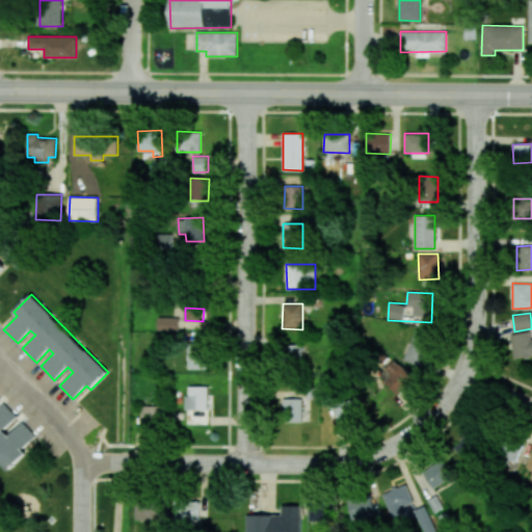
[(158,329),(179,330),(179,318),(159,317),(158,329)]
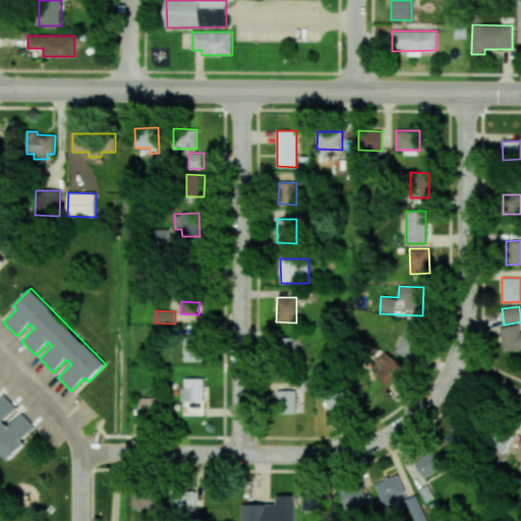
[(413,359),(423,329),(405,323),(395,353),(413,359)]
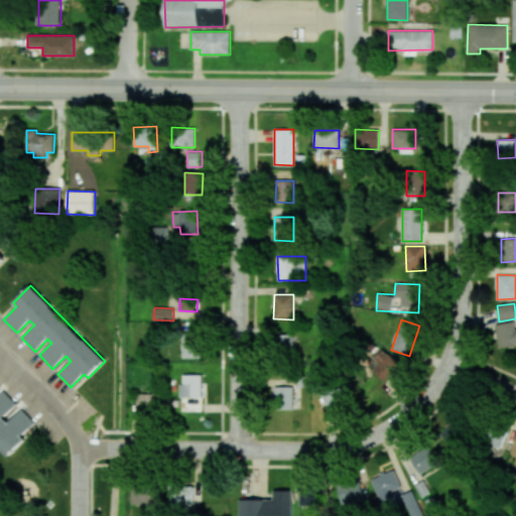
[(500,349),(515,345),(515,328),(515,329),(514,320),(495,325),(500,349)]
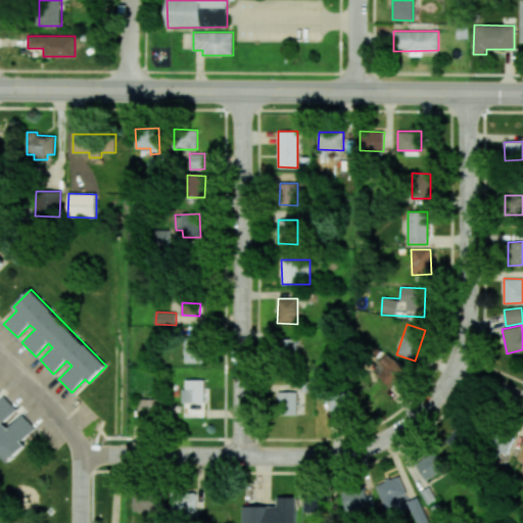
[(202,363),(203,338),(185,337),(185,362),(202,363)]
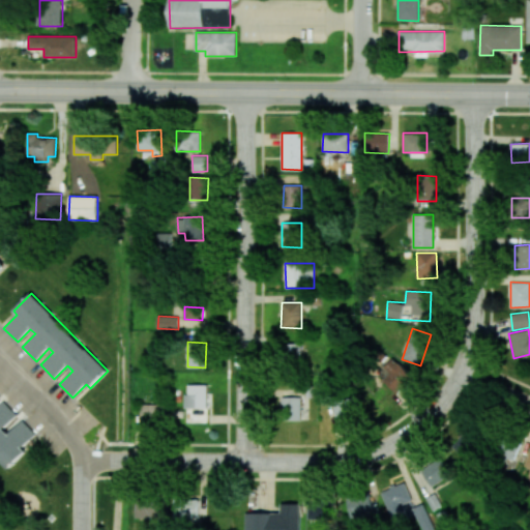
[(281,360),(301,361),(302,344),(281,344),(281,360)]
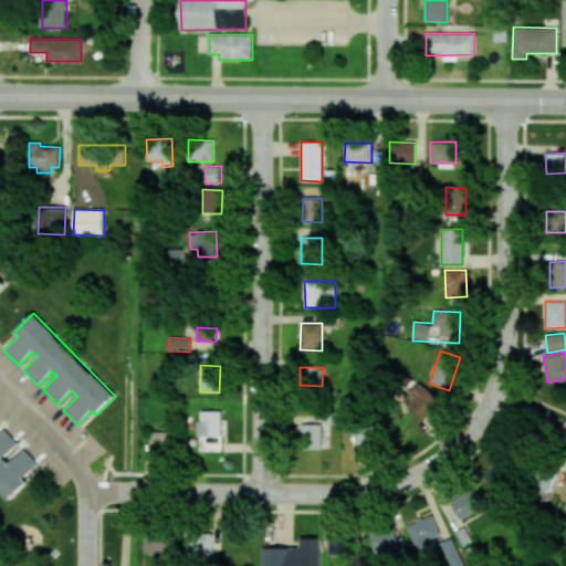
[(408,407),(425,421),(441,402),(418,383),(409,392),(416,398),(408,407)]
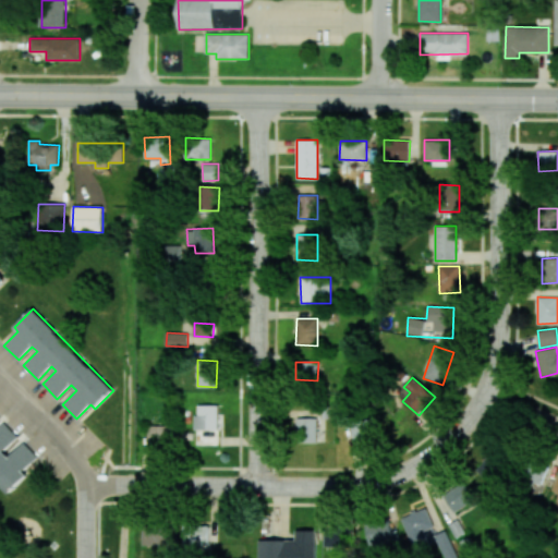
[(217,445),(218,404),(195,404),(195,445),(217,445)]
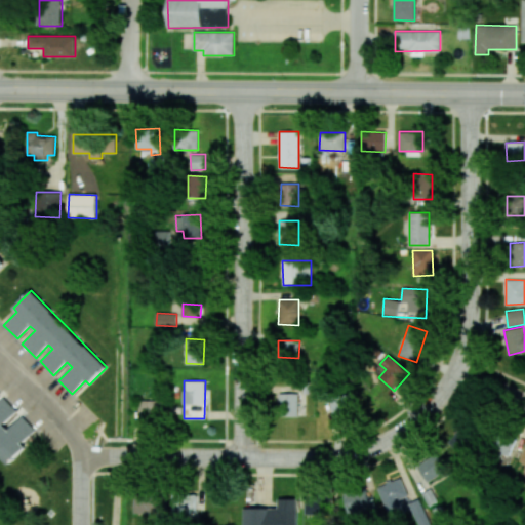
[(355,412),(352,392),(329,396),(332,416),(355,412)]
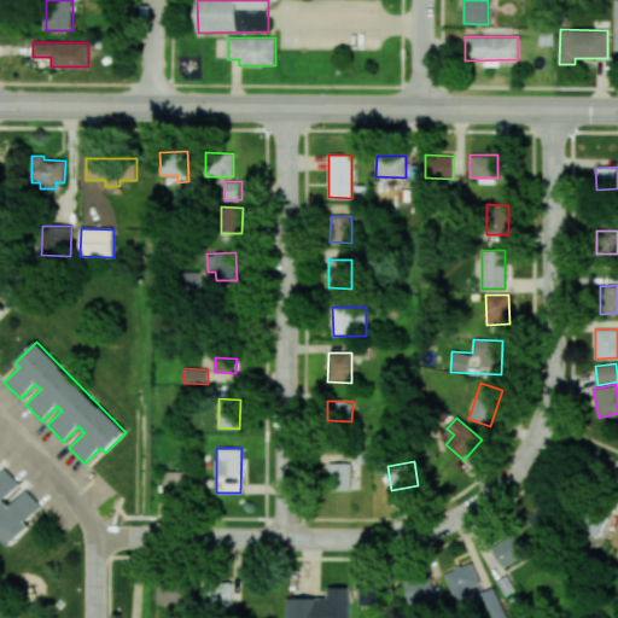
[(350,490),(351,464),(328,462),(328,490),(350,490)]
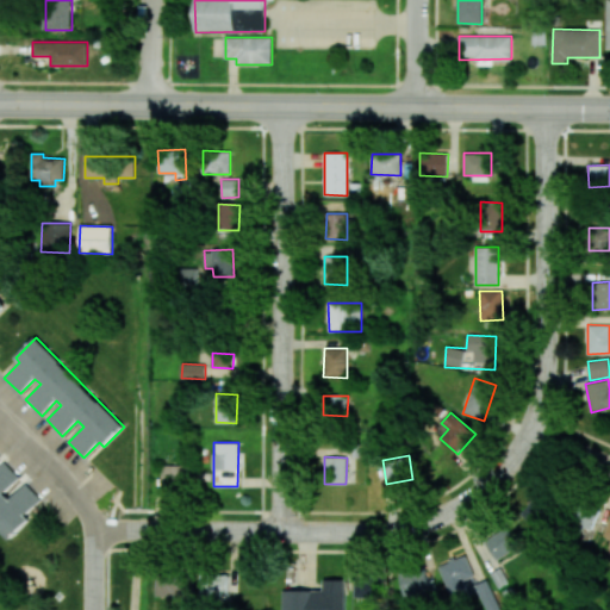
[(0,530),(7,539),(44,503),(26,484),(11,498),(5,492),(19,478),(4,461),(0,465),(0,530)]
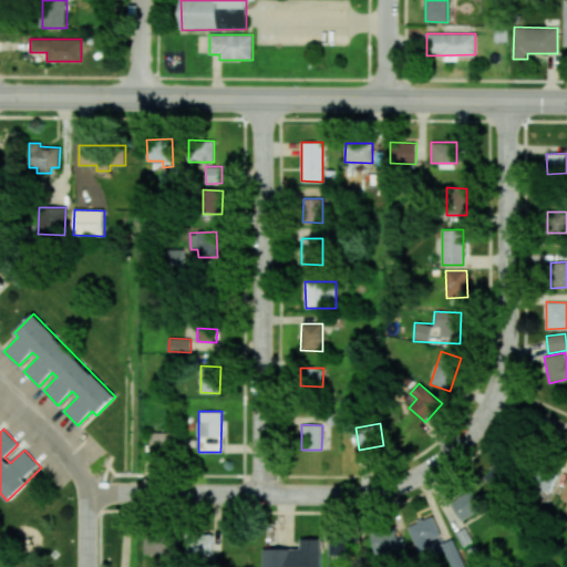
[(152,452),(173,452),(173,432),(152,432),(152,452)]
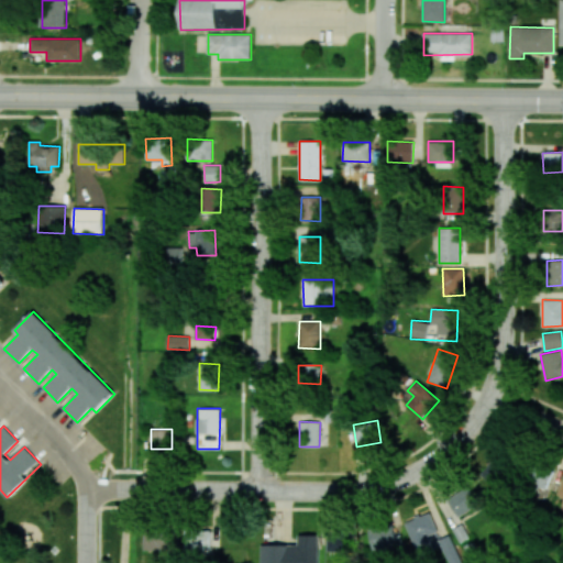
[(553,470),(537,463),(529,483),(545,489),(553,470)]
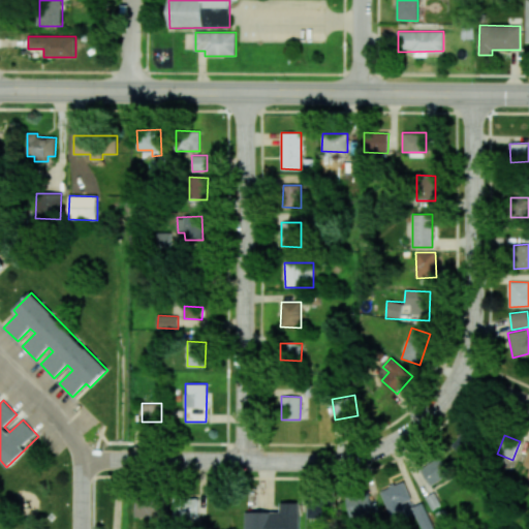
[(447,473),(435,458),(418,470),(431,487),(447,473)]
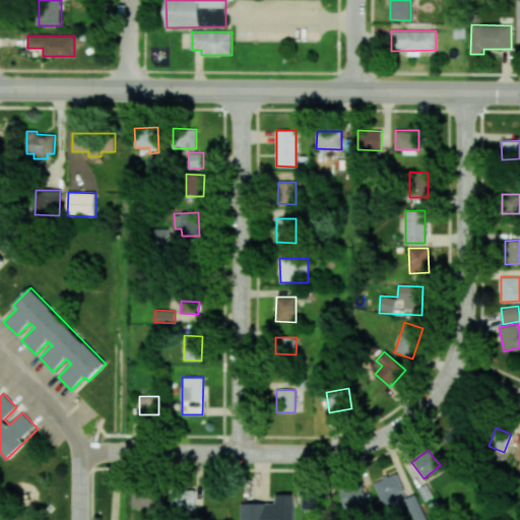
[(407,503),(395,473),(374,482),(386,512),(407,503)]
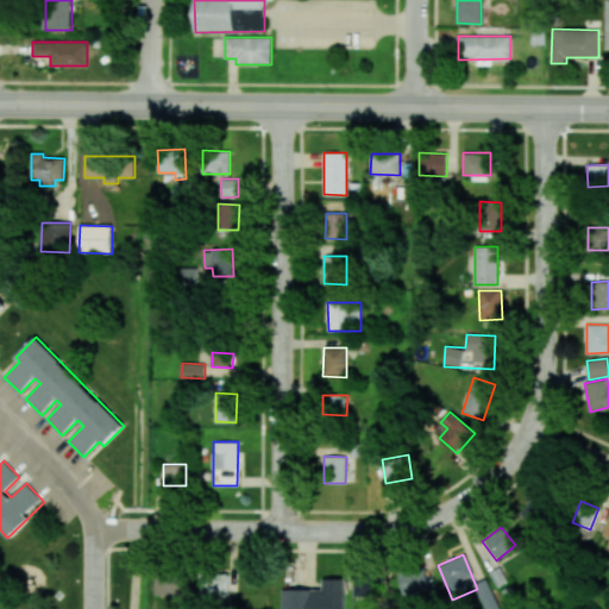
[(401,571),(401,594),(435,592),(435,578),(426,579),(426,570),(401,571)]
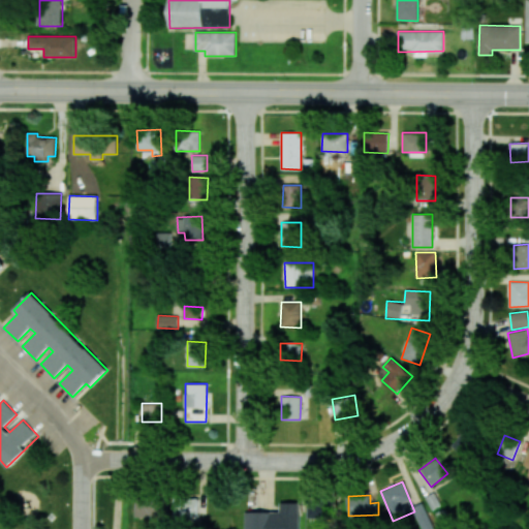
[(175,497),(174,517),(198,518),(198,498),(175,497)]
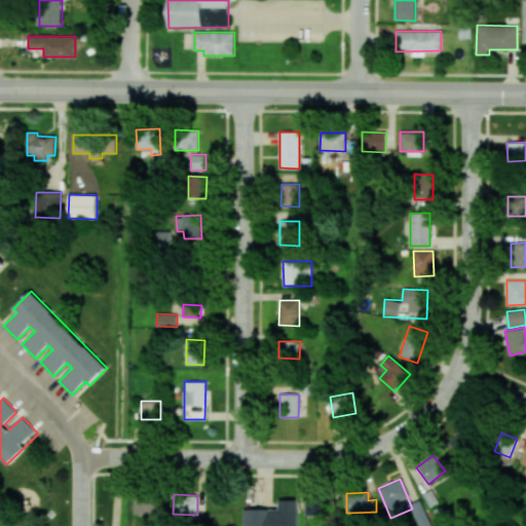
[(135,515),(166,514),(166,496),(135,496),(135,515)]
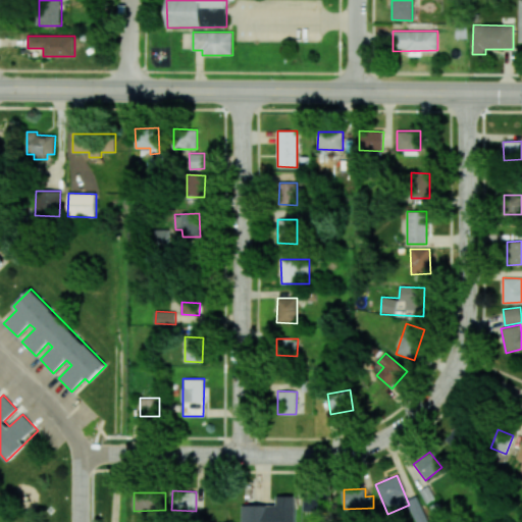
[(304,511),(324,512),(325,492),(305,492),(304,511)]
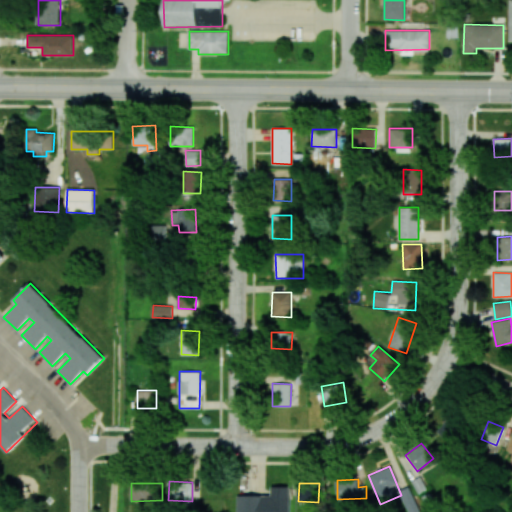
[(238,495),(237,511),(290,511),(291,486),(272,486),(271,496),(238,495)]
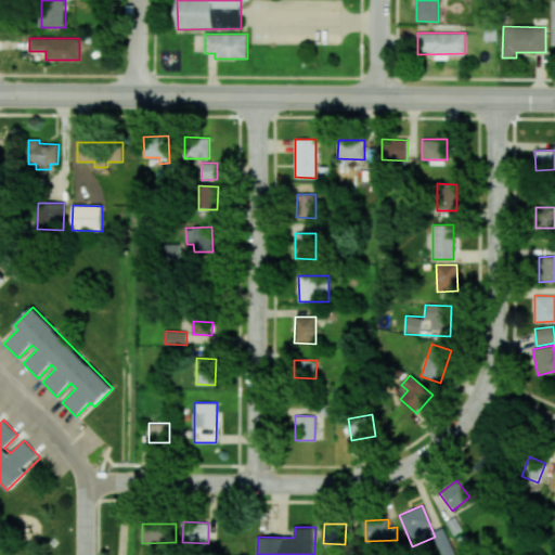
[(455,554),(442,527),(433,532),(442,554),(455,554)]
